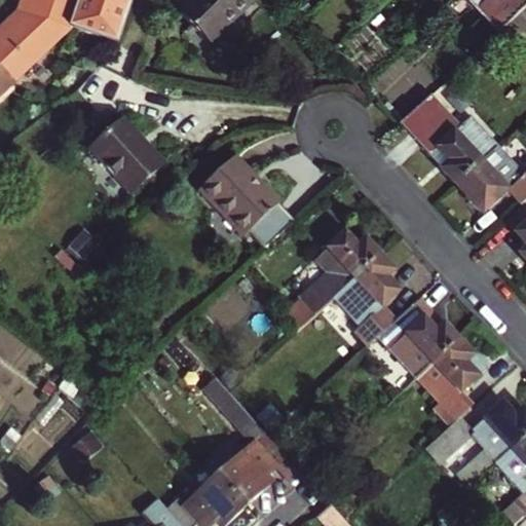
[(0,95),(70,29),(117,44),(132,0),(30,0),(26,14),(0,38),(0,95)]
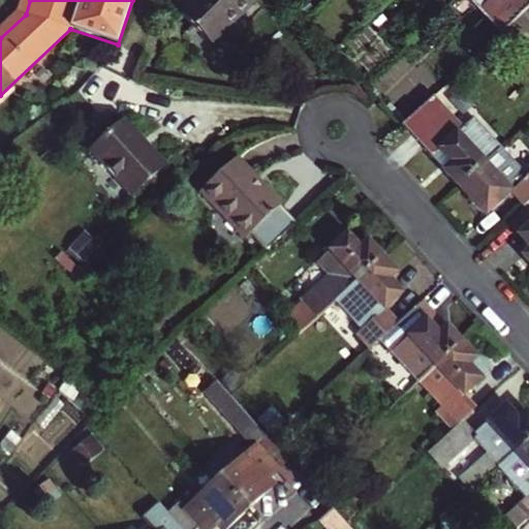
[(23,0),(20,9),(0,28),(0,38),(26,14),(30,0),(23,0)]
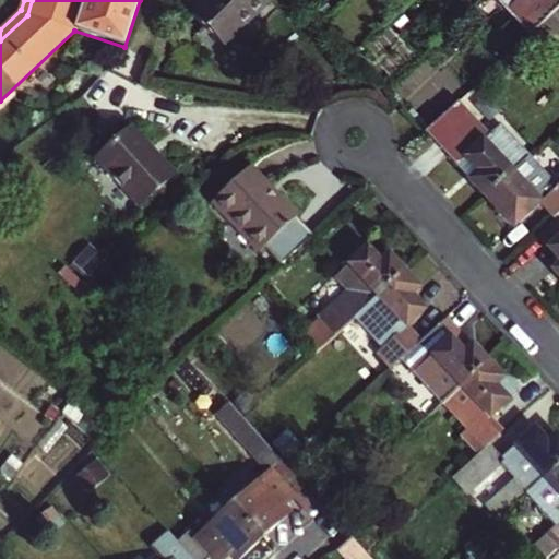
[(200,0),(191,9),(219,40),(263,0),(200,0)]
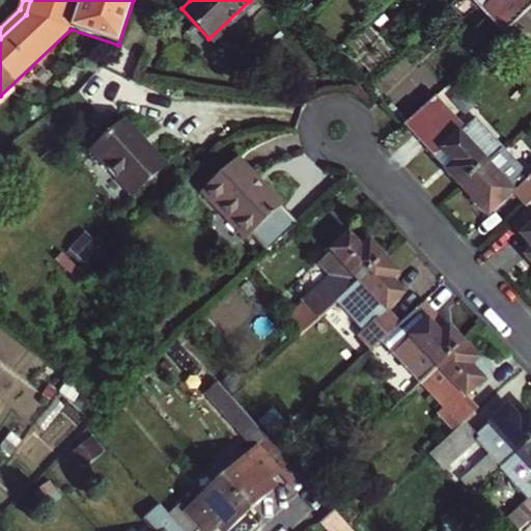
[(530,0),(475,0),(505,33),(530,8),(530,0)]
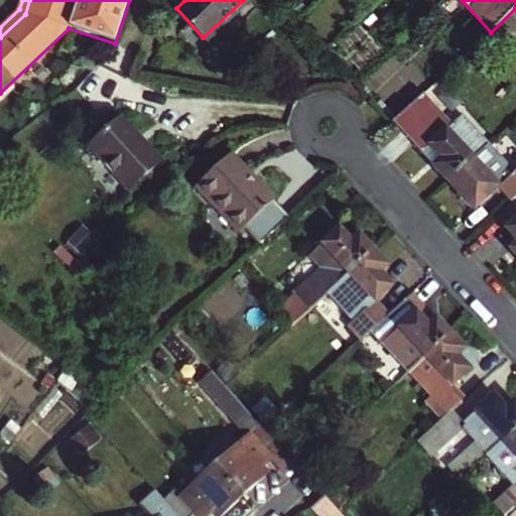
[(453,125),(423,94),(394,121),(447,181),(486,147),(487,145),(461,117),(453,125)]
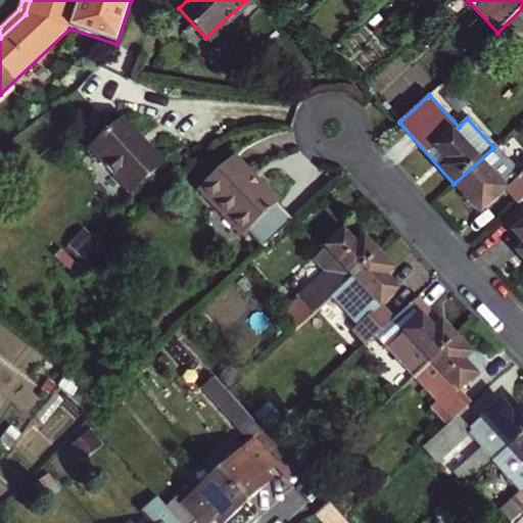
[(157,169),(117,124),(83,154),(124,199),(157,169)]
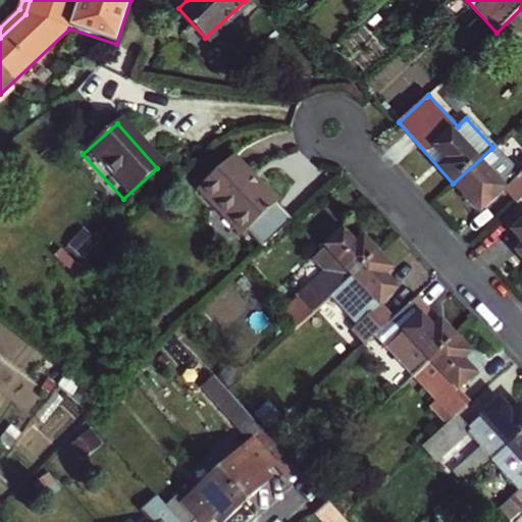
[(521,198),(521,174),(518,178),(491,149),(453,184),(480,214),(506,190),(517,203),(521,198)]
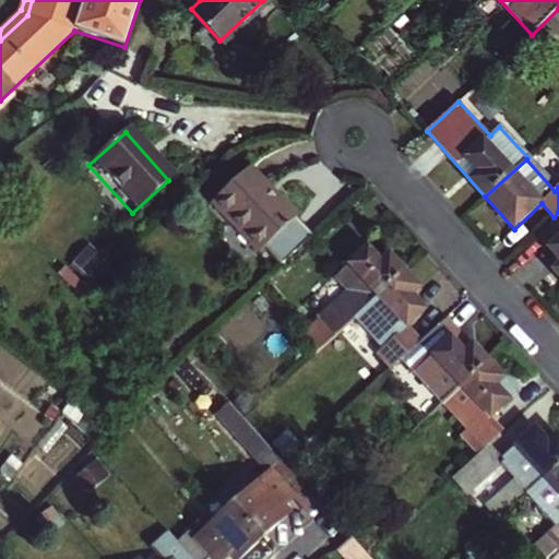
[(292,225),(245,176),(207,210),(253,261),(259,254),(274,271),(304,242),(289,227),(292,225)]
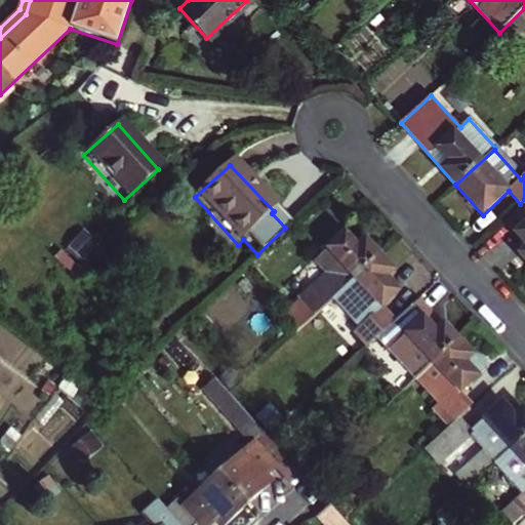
[(524,199),(520,204),(502,220),(524,244),(524,248),(519,254),(524,261),(524,199)]
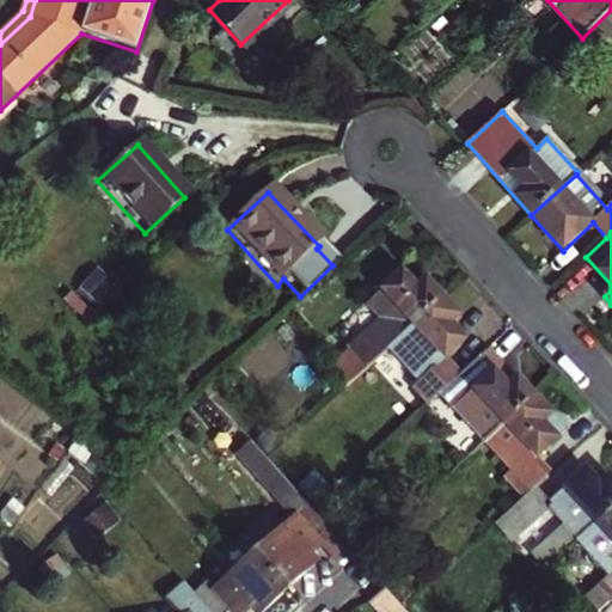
[(368,301),(384,318),(330,367),(347,385),(390,344),(442,298),(426,280),(417,288),(402,271),(368,301)]
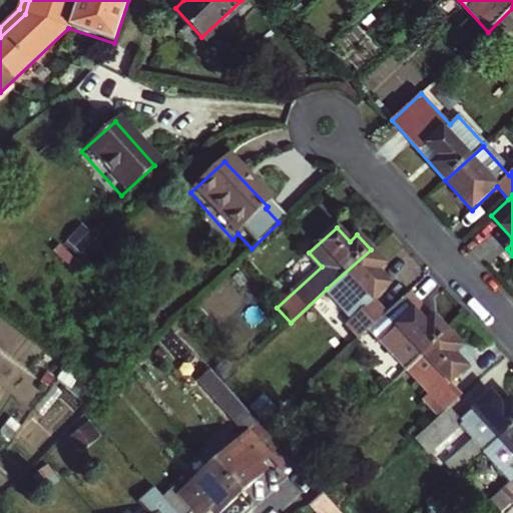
[(385,265),(371,249),(327,289),(353,317),(347,323),(360,336),(367,329),(386,312),(374,299),(389,285),(378,272),(385,265)]
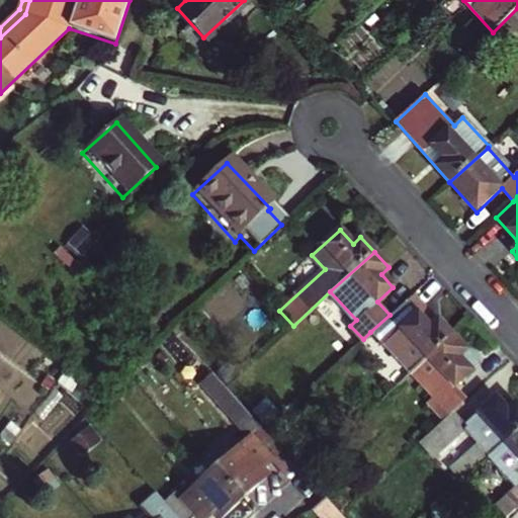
[(370,332),(409,374),(451,335),(414,292),(390,315),(370,332)]
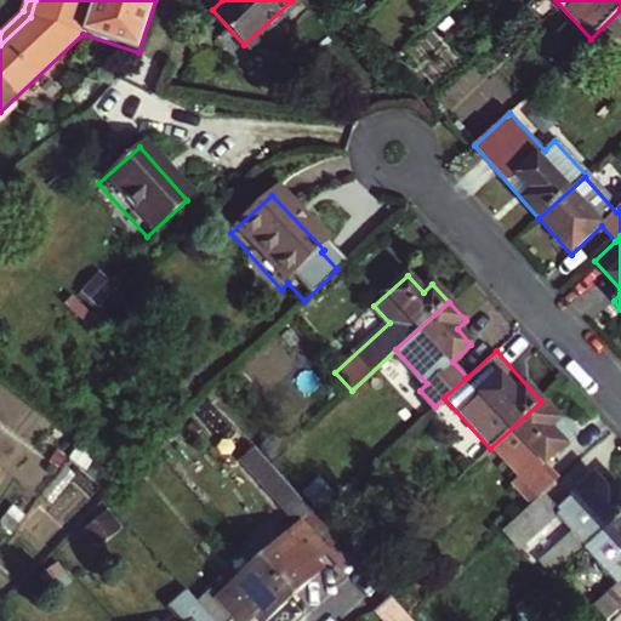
[(541,402),(490,449),(516,477),(506,485),(528,510),(546,493),(562,478),(546,462),(574,437),(541,402)]
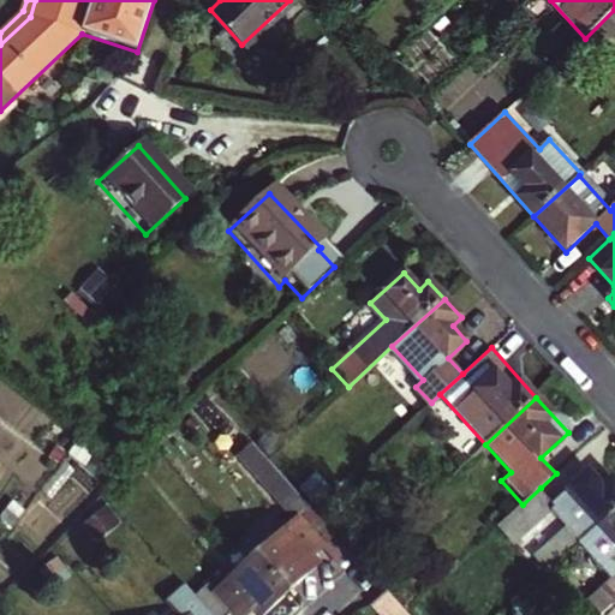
[(257,557),(290,591),(317,567),(311,560),(336,537),(262,455),(249,467),(297,521),(257,557)]
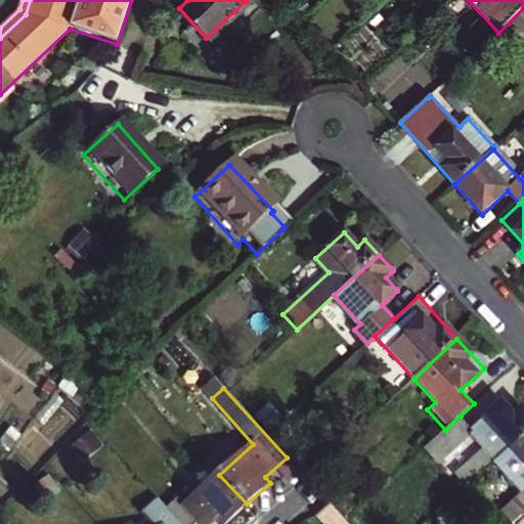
[(500,402),(473,428),(461,416),(445,430),(422,451),(433,464),(471,430),(497,457),(509,447),(523,433),(523,411),(521,408),(513,416),(500,402)]
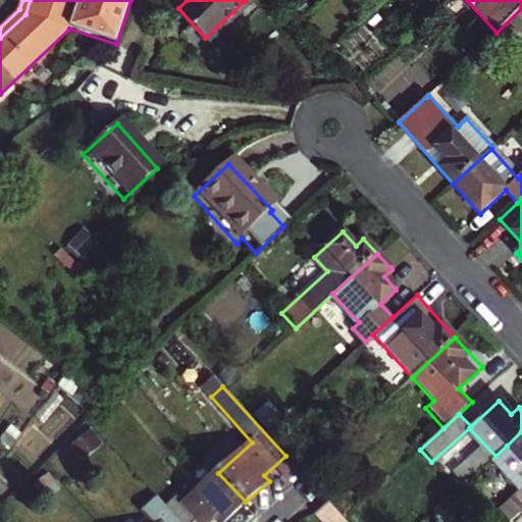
[(521,431),(507,446),(521,461),(521,431)]
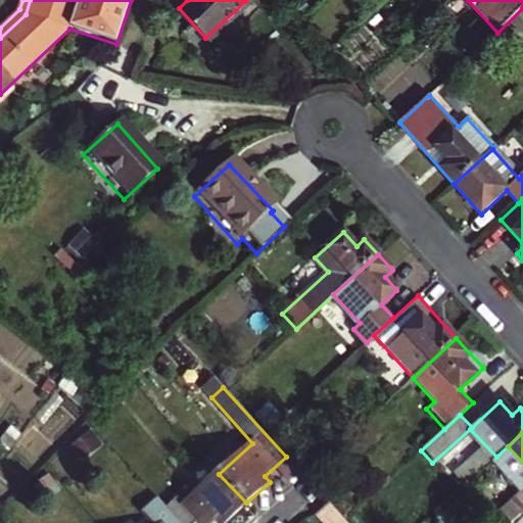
[(167,507),(182,522),(195,522),(198,521),(200,522),(212,522),(217,519),(220,522),(224,522),(246,503),(219,474),(185,505),(178,496),(167,507)]
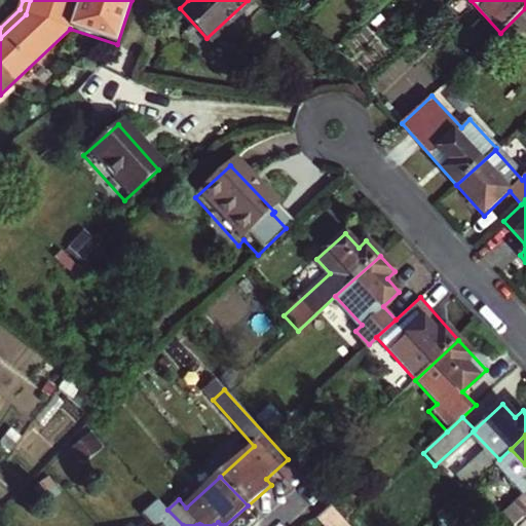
[(525,514),(525,490),(516,499),(512,503),(523,517),(525,514)]
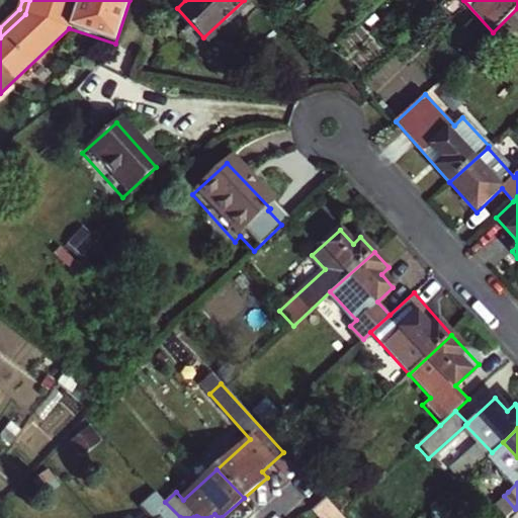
[(180,517),(165,502),(157,493),(146,502),(160,517),(180,517)]
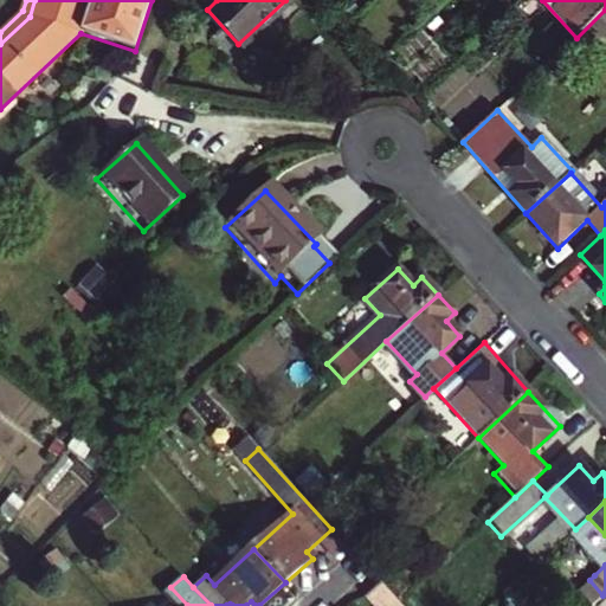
[(401,605),(381,584),(367,597),(375,605),(401,605)]
